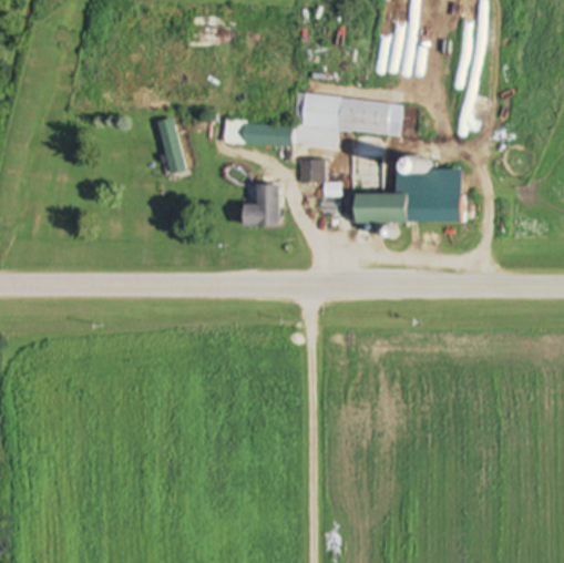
[(304,93),(300,125),(387,134),(390,102),(304,93)]
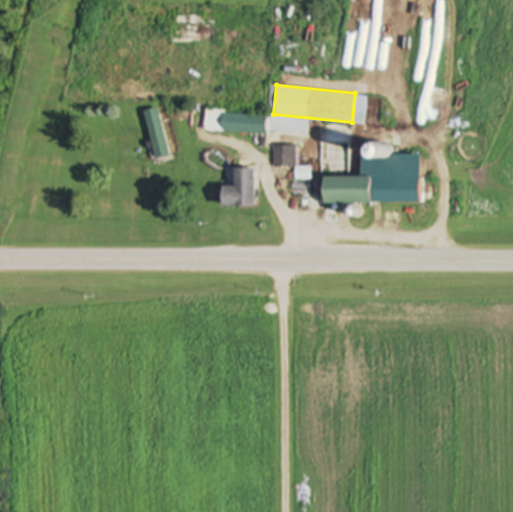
[(153,159),(167,156),(158,106),(144,109),(153,159)]
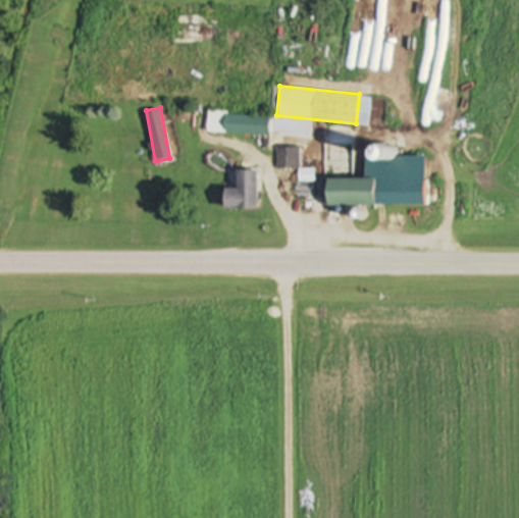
[(205,132),(267,135),(268,114),(206,111),(205,132)]
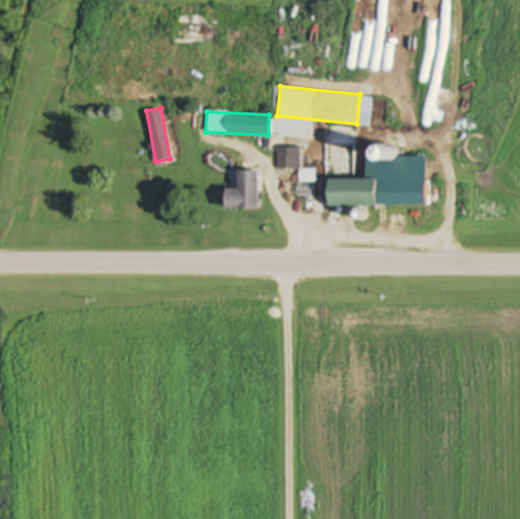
[(275,147),(275,167),(296,167),(296,147),(275,147)]
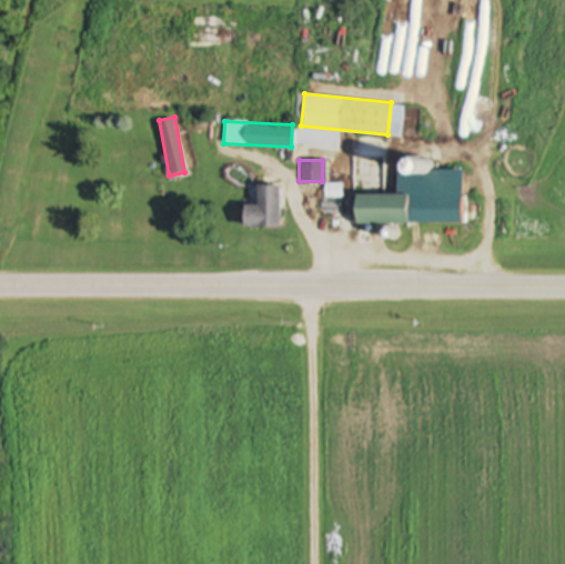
[(353,193),(353,222),(462,222),(462,168),(430,168),(430,160),(395,160),(395,193),(353,193)]
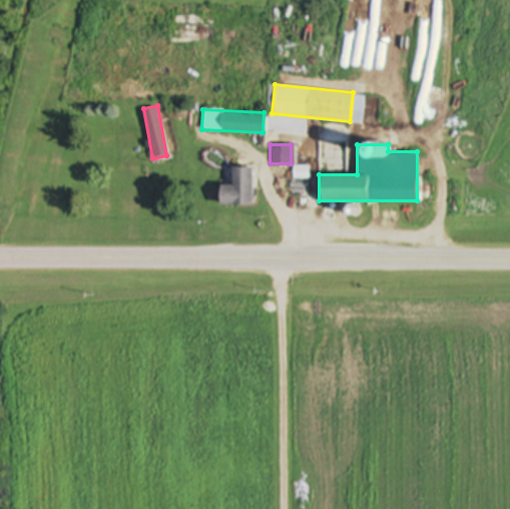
[(250,204),(250,166),(230,166),(230,184),(219,184),(219,204),(250,204)]
